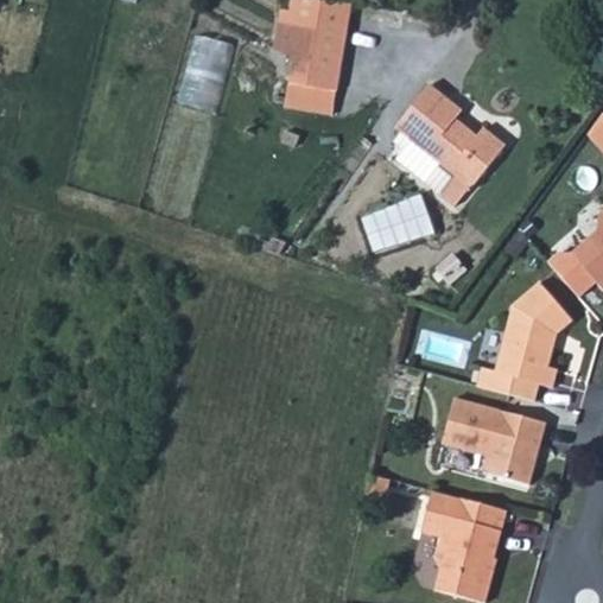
[(278,24),(275,50),(296,54),(291,88),(338,94),(350,5),(318,0),(303,0),(299,26),(278,24)]
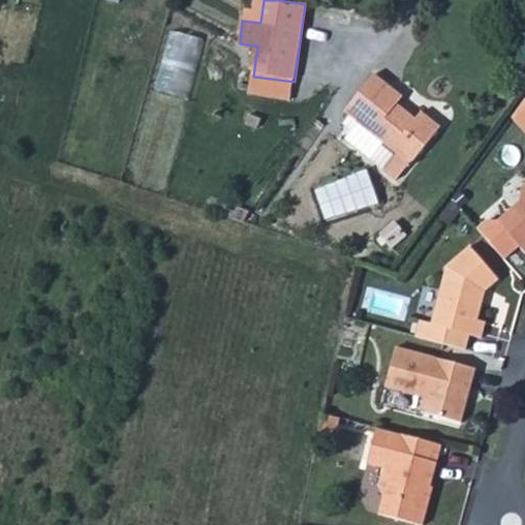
[(199,106),(215,45),(177,35),(161,96),(199,106)]
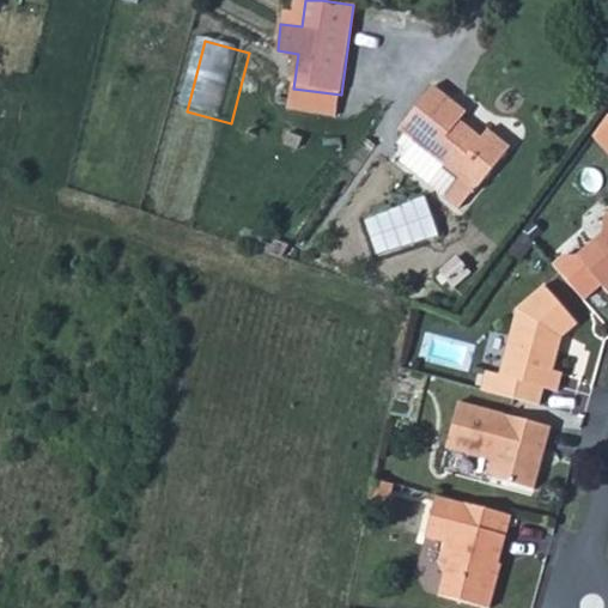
[(441,87),(406,131),(484,194),(518,150),(496,131),(487,140),(467,123),(474,114),(457,101),(441,87)]
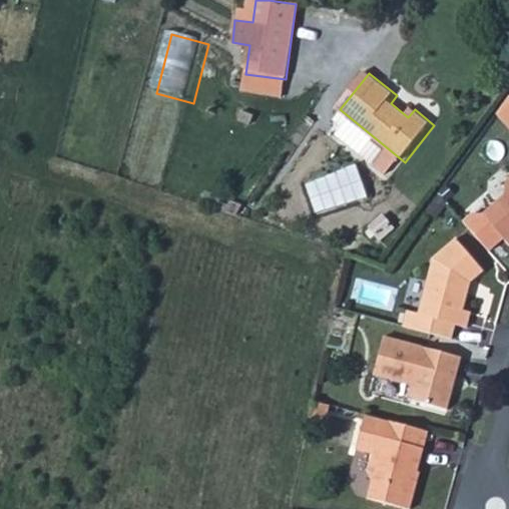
[(315,199),(329,225),(345,217),(346,218),(362,209),(362,210),(378,201),(361,170),(345,179),(345,180),(329,189),(330,190),(315,199)]
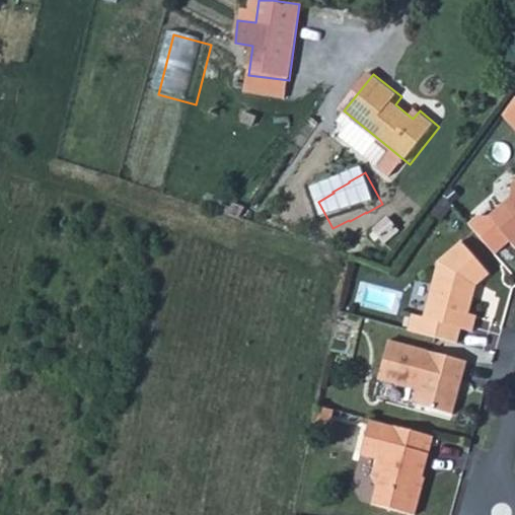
[(514,185),(512,187),(512,197),(489,216),(479,216),(469,223),(487,243),(495,253),(510,241),(514,246),(514,185)]
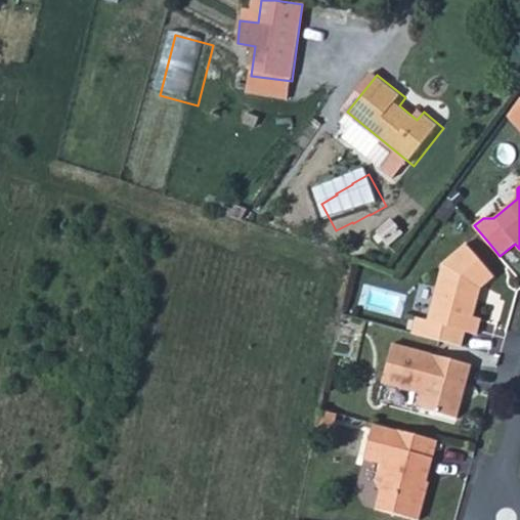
[(410,332),(460,346),(465,331),(476,335),(478,327),(480,318),(471,316),(479,288),(492,276),(465,244),(441,264),(425,318),(416,316),(410,332)]
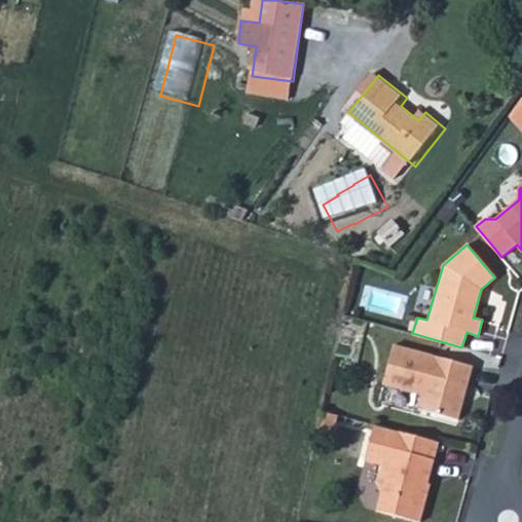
[(394,344),(382,384),(421,396),(417,409),(456,420),(460,407),(463,395),(472,367),(406,348),(394,344)]
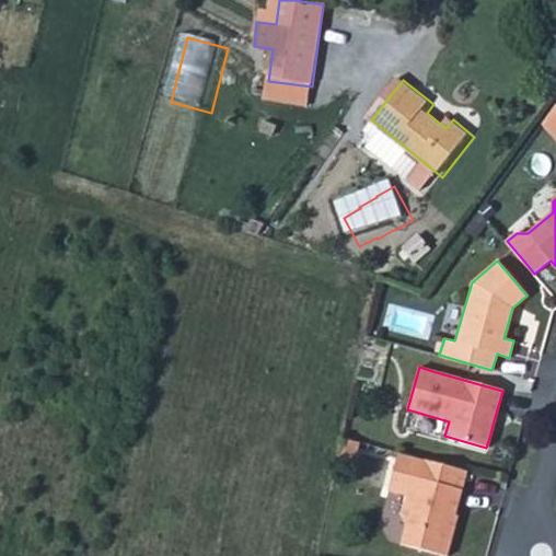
[(466,470),(397,451),(386,489),(405,494),(398,516),(403,524),(397,543),(440,555),(444,555),(448,545),(452,530),(456,514),(454,514),(466,470)]
